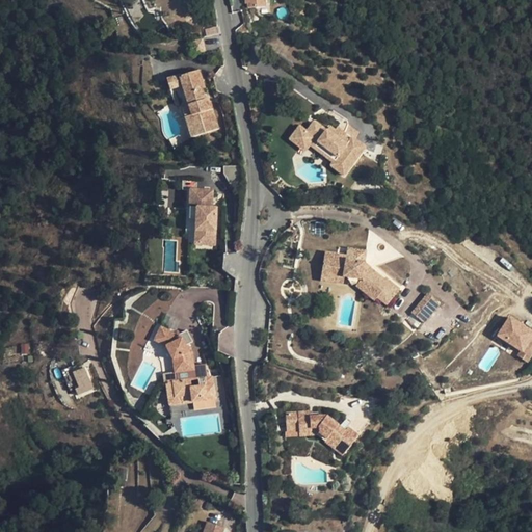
[(264,0),(247,0),(248,8),(265,7),(264,0)]
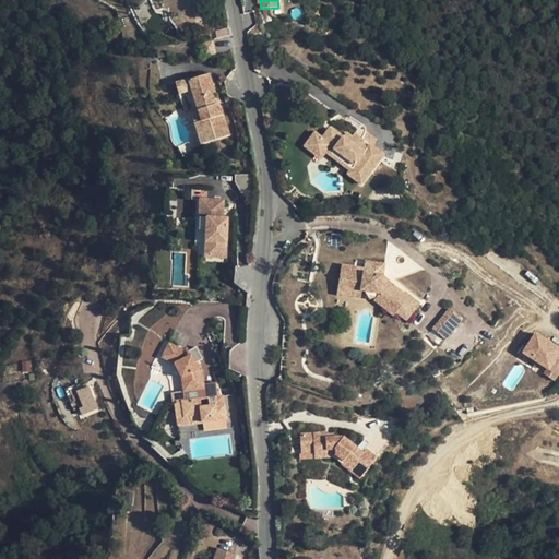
[(228,28),(215,32),(216,38),(229,35),(228,28)]
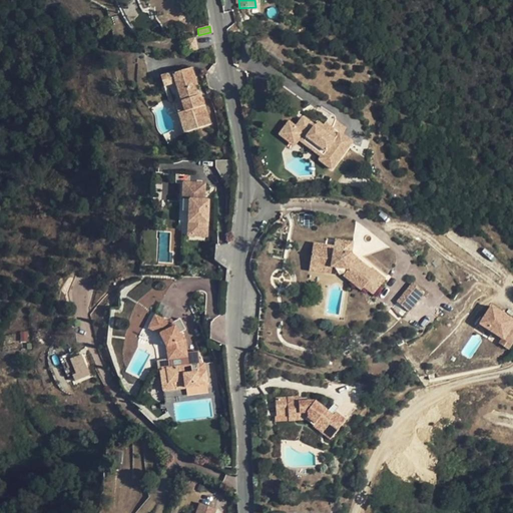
[(194,38),(184,41),(186,52),(197,49),(194,38)]
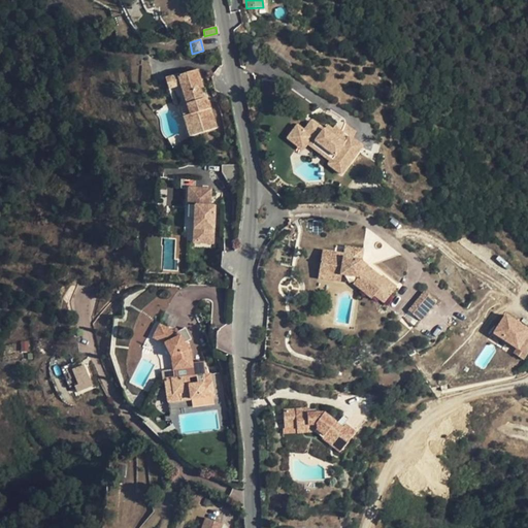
[(180,106),(191,137),(217,128),(208,101),(204,102),(203,97),(200,89),(203,89),(197,70),(178,76),(178,75),(166,78),(169,89),(182,85),(188,104),(180,106)]
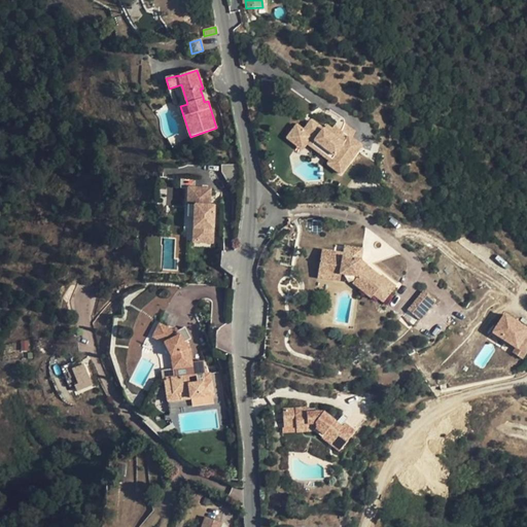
[(327,165),(341,174),(361,147),(351,140),(344,134),(338,141),(327,134),(330,130),(327,128),(324,132),(311,121),(304,131),(299,138),(307,143),(330,162),(327,165)]
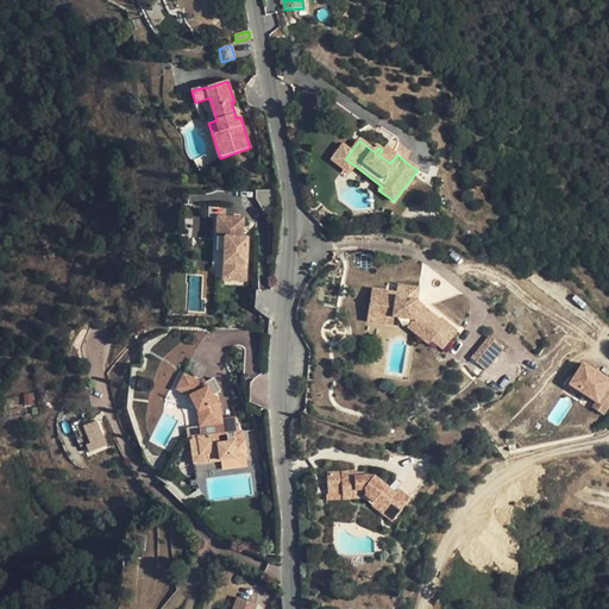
[(397,143),(394,152),(397,155),(406,162),(409,152),(397,143)]
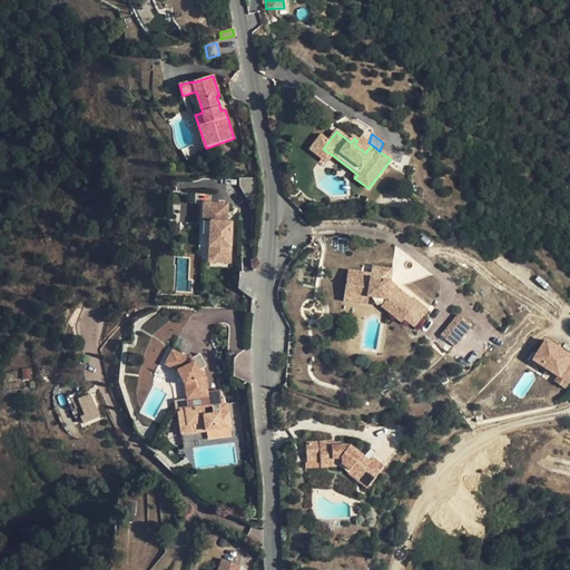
[(328,141),(321,136),(311,149),(318,156),(323,149),(328,141)]
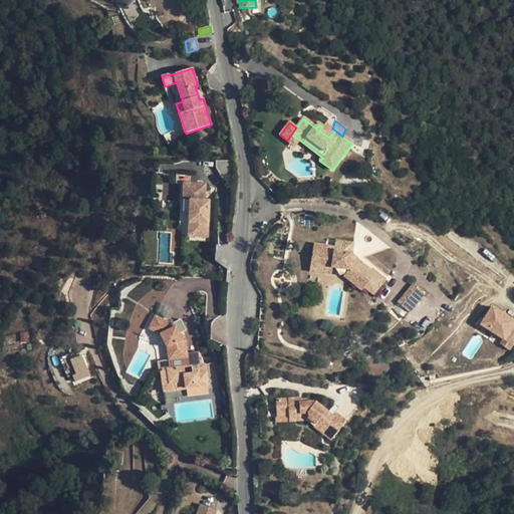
[(332,129),(325,123),(322,126),(319,131),(329,138),(335,131),(332,129)]
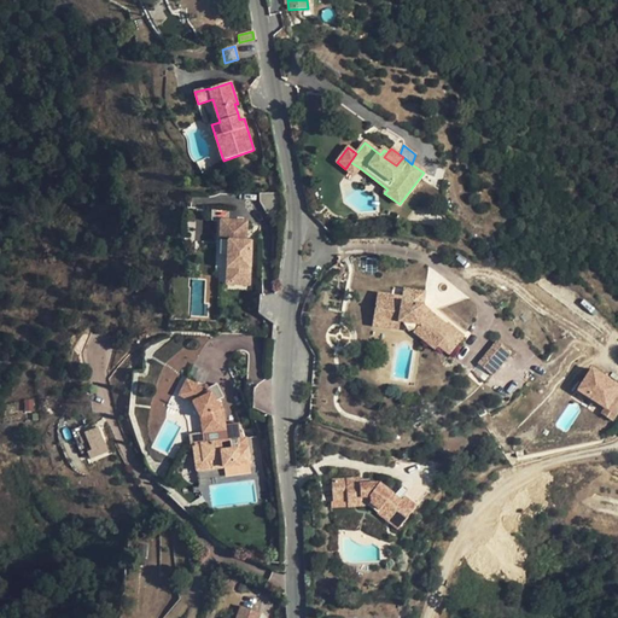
[(350,162),(345,169),(354,175),(360,168),(350,162)]
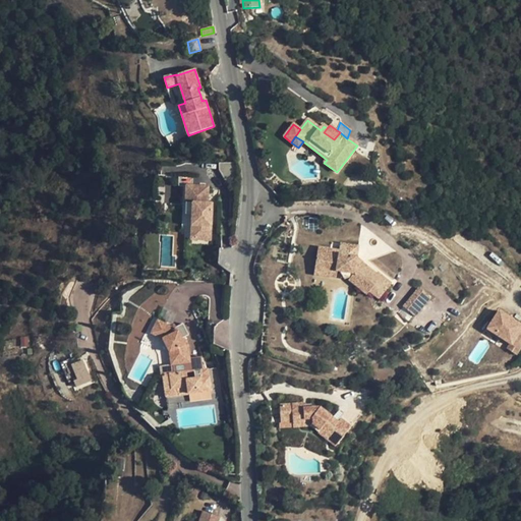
[(210,240),(211,210),(207,210),(208,205),(207,205),(207,186),(185,186),(185,204),(192,204),(191,226),(194,226),(194,239),(210,240)]
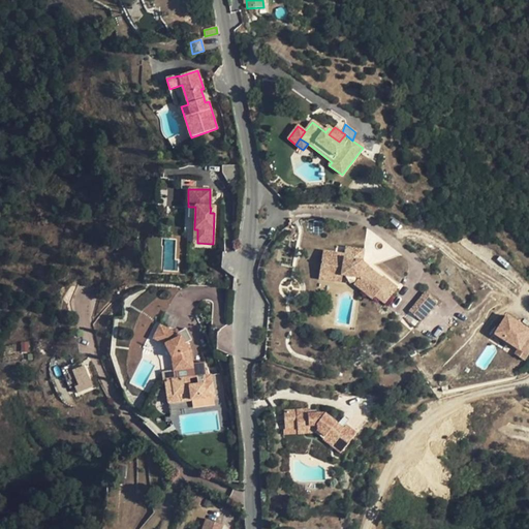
[(368,267),(362,261),(345,258),(345,254),(323,251),(318,279),(354,284),(373,299),(375,296),(384,303),(397,287),(383,277),(382,278),(368,267)]
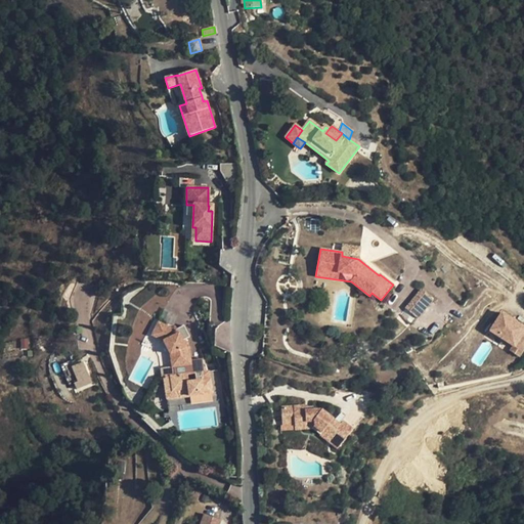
[(423,289),(413,301),(407,308),(420,317),(435,299),(423,289)]
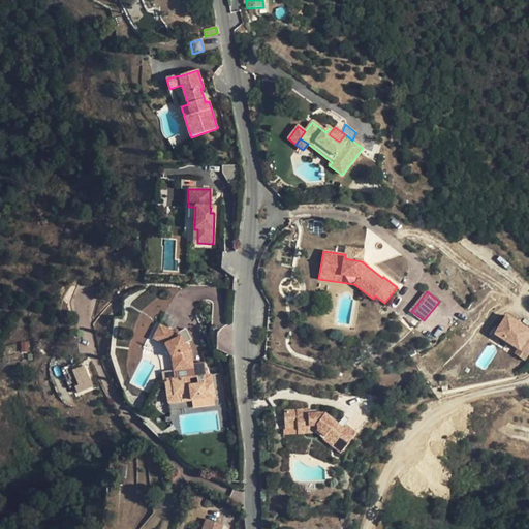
[(528,335),(528,330),(507,315),(494,334),(518,349),(515,354),(524,361),(528,352),(528,337),(528,335)]
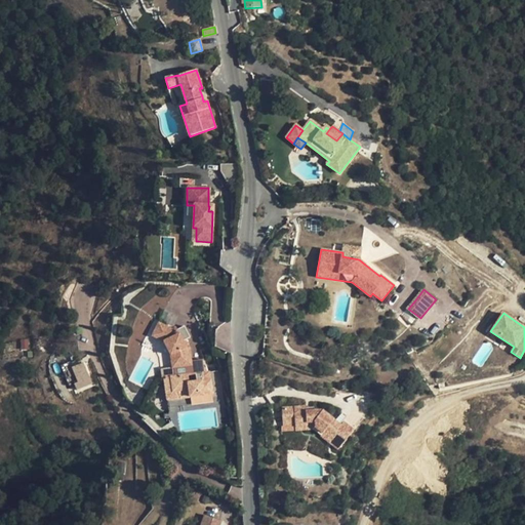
[(173,368),(174,376),(196,373),(202,372),(204,372),(202,359),(194,360),(194,363),(192,364),(191,361),(190,349),(187,349),(183,341),(191,337),(185,326),(177,330),(176,327),(172,329),(159,323),(153,336),(164,341),(171,356),(173,368)]
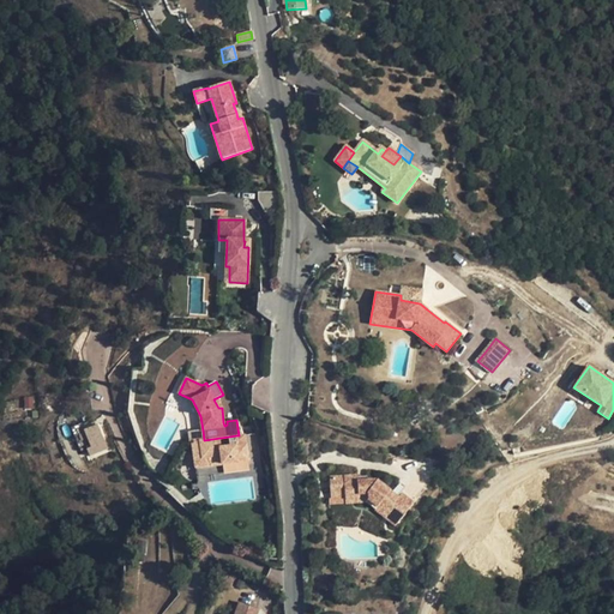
[(97,425),(84,429),(92,447),(88,450),(90,456),(108,449),(97,425)]
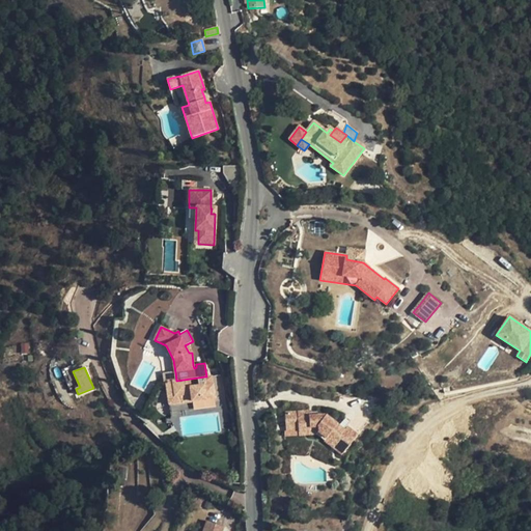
[(175,372),(163,373),(164,383),(166,383),(173,382),(176,381),(175,372)]
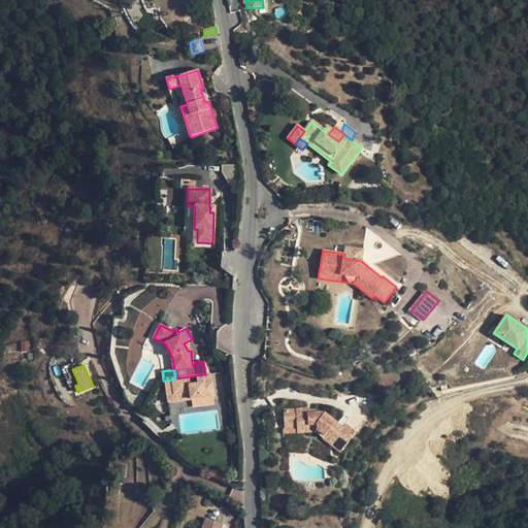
[(223,372),(210,374),(211,382),(224,381),(223,372)]
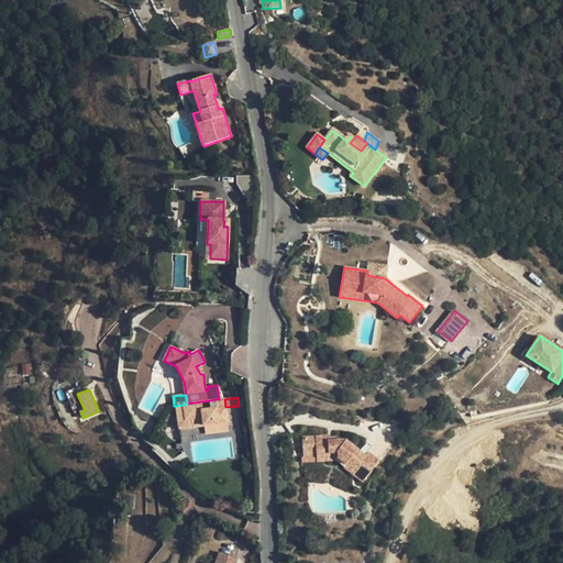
[(187,404),(184,405),(186,420),(202,418),(203,426),(179,429),(181,449),(191,463),(195,462),(191,443),(244,437),(239,406),(225,407),(218,408),(217,399),(210,400),(187,404)]
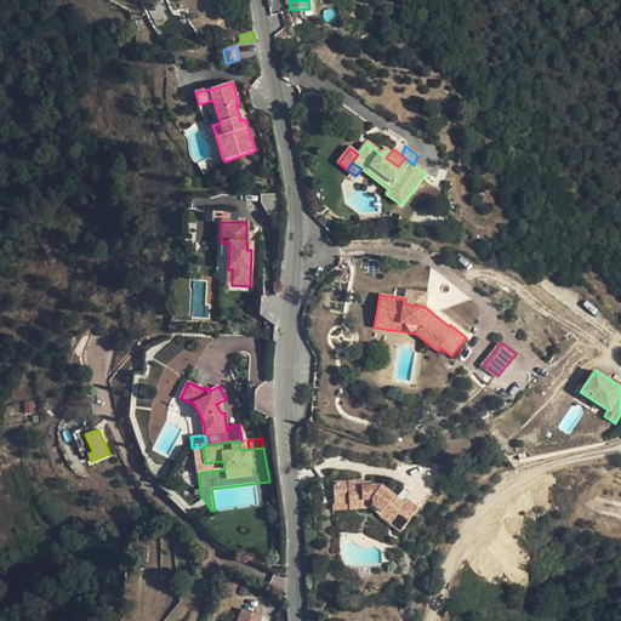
[(241,440),(239,440),(240,450),(249,449),(248,440),(241,440)]
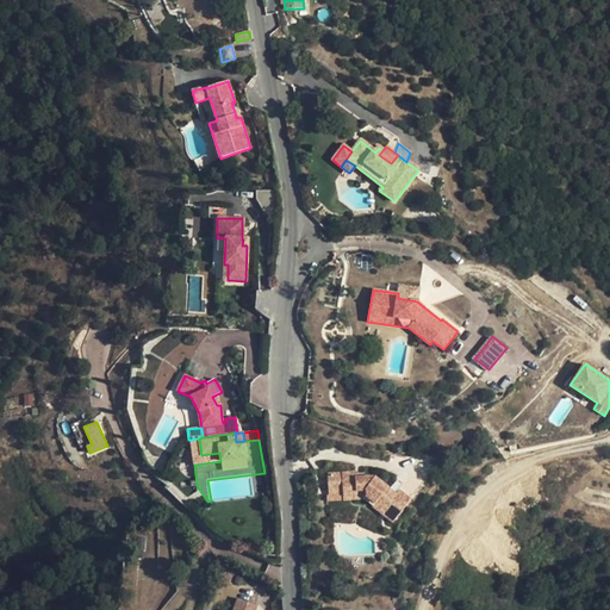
[(199,439),(191,440),(194,465),(201,455),(199,439)]
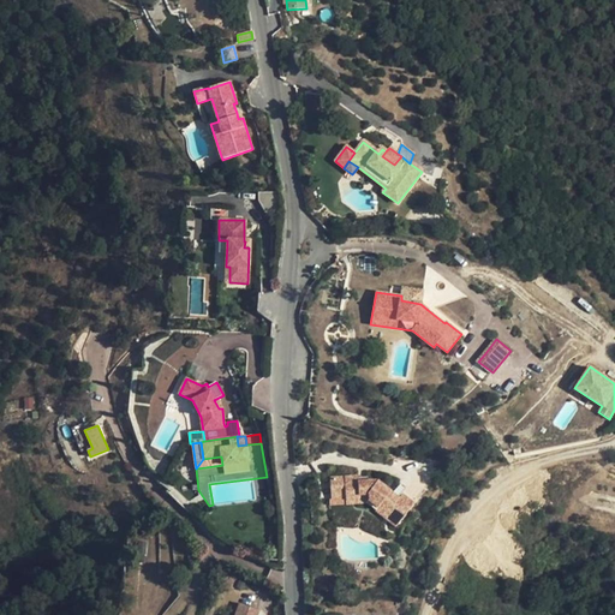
[(221,457),(203,459),(196,469),(222,465),(221,457)]
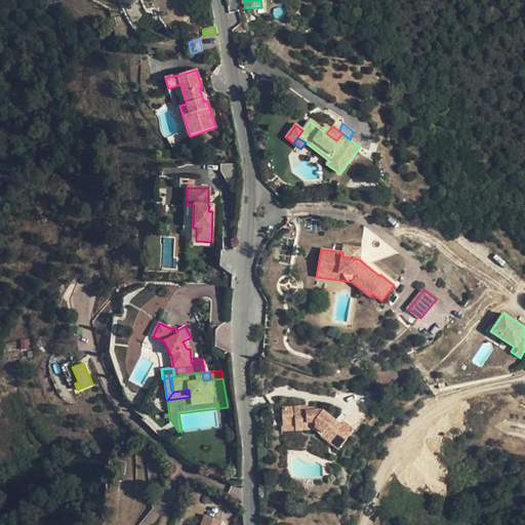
[(305,407),(282,408),(283,420),(294,419),(295,426),(307,425),(306,422),(314,421),(315,427),(330,439),(328,442),(338,450),(354,430),(344,421),(340,426),(322,411),(313,411),(306,412),(306,408),(305,407)]
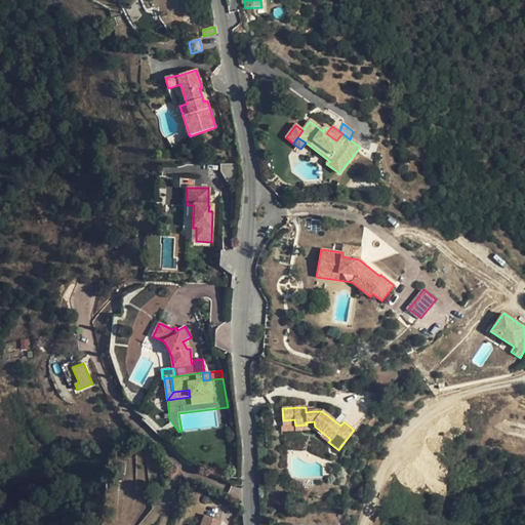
[(315,427),(313,429),(328,442),(330,439),(315,427)]
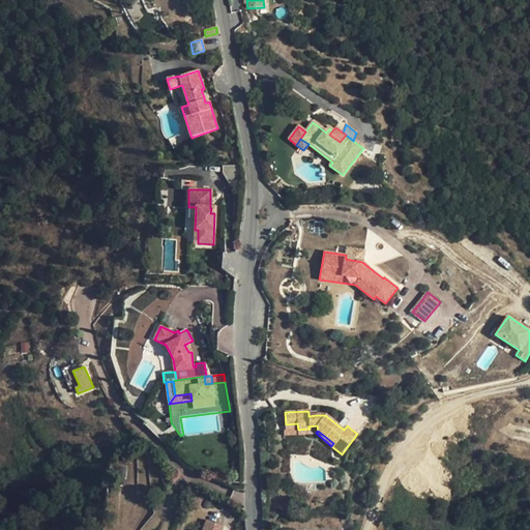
[(222,529),(224,526),(207,520),(203,529),(222,529)]
